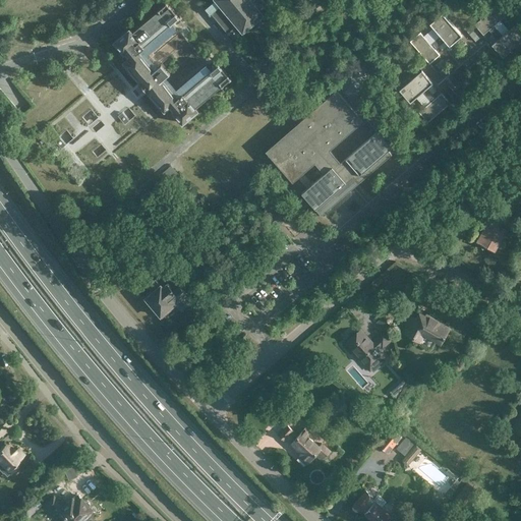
[(214,0),(205,8),(210,14),(211,13),(227,33),(226,34),(231,40),(242,31),(242,32),(245,30),(246,31),(251,29),(252,30),(259,23),(258,23),(261,17),(261,16),(263,14),(262,13),(273,4),(269,0),(214,0)]
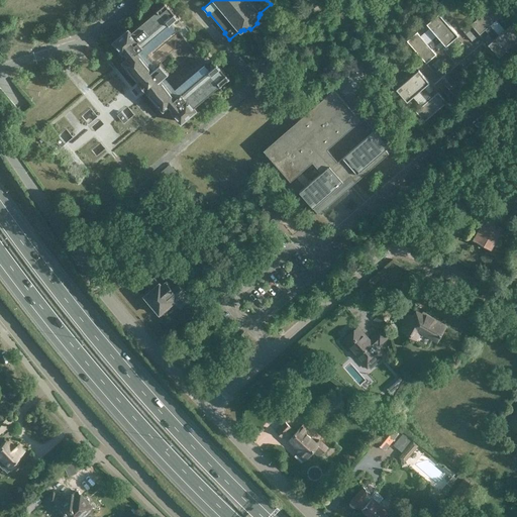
[(177,18),(179,17),(166,2),(157,9),(157,10),(131,31),(128,28),(113,41),(122,53),(124,52),(128,57),(122,62),(129,69),(129,70),(138,80),(138,81),(140,83),(143,88),(144,88),(144,89),(146,91),(147,91),(151,96),(163,109),(167,107),(169,105),(173,110),(172,111),(181,122),(196,109),(194,106),(219,85),(220,86),(222,84),(227,79),(228,79),(230,78),(228,76),(227,75),(226,73),(225,73),(220,67),(221,67),(219,65),(218,65),(218,64),(217,62),(215,64),(209,69),(204,63),(175,88),(165,76),(169,73),(160,62),(157,66),(146,54),(176,29),(171,23),(176,18),(177,18)]
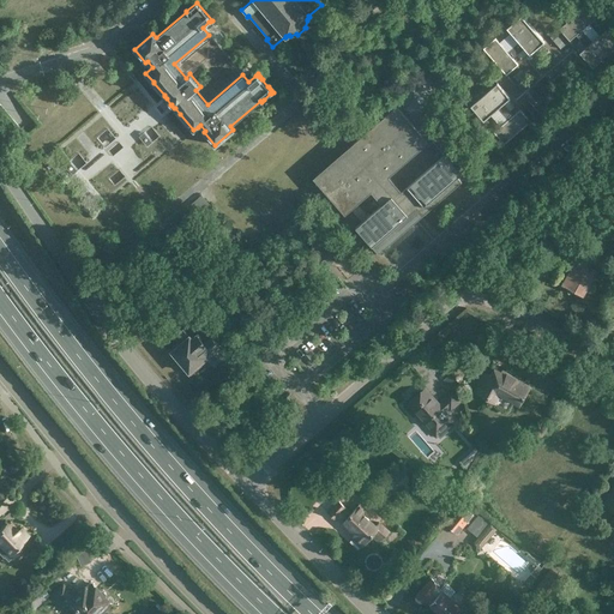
[(570,41),(576,35),(588,48),(582,54),(593,67),(613,48),(613,38),(608,31),(594,43),(582,30),(596,18),(585,6),(559,29),(570,41)]
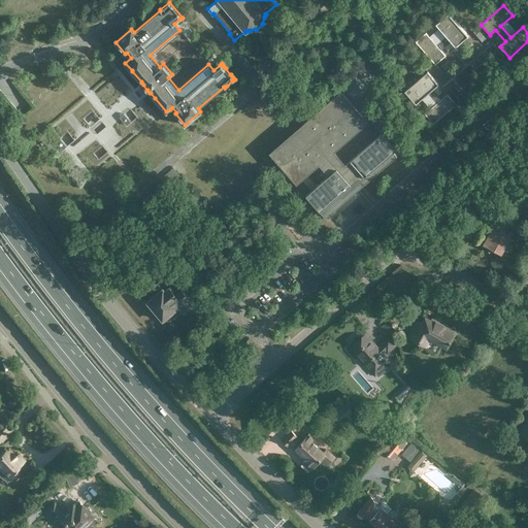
[(436,44),(426,32),(416,41),(435,64),(446,56),(440,50),(452,39),(457,45),(468,35),(449,12),(437,23),(448,35),(436,44)]
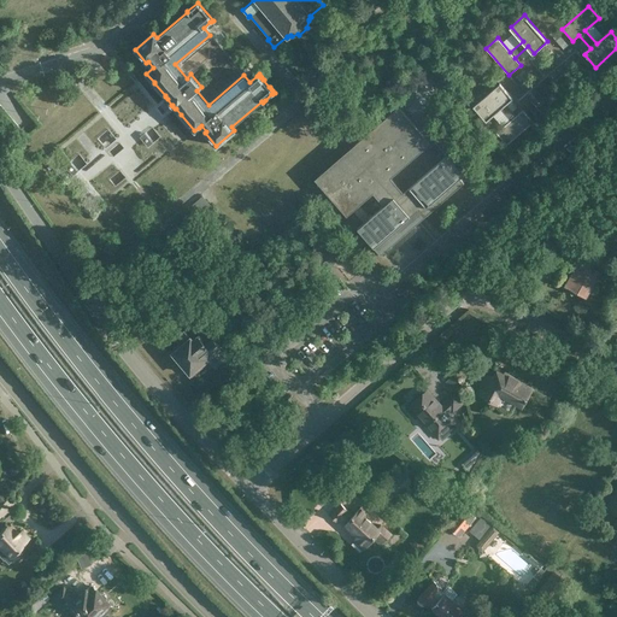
[(516,116),(505,103),(511,97),(500,83),(472,106),(485,119),(499,107),(510,121),(497,133),(506,145),(533,122),(523,110),(516,116)]
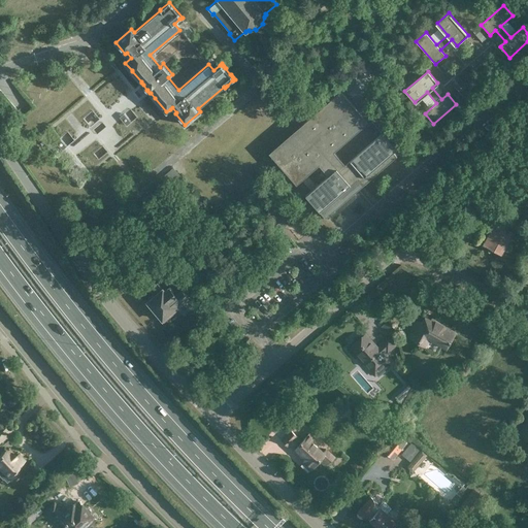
[(362,186),(397,156),(381,136),(347,166),(334,152),(368,122),(341,91),(303,124),(305,127),(272,156),(278,164),(276,166),(282,167),(297,185),(320,165),(329,175),(306,195),(326,218),(326,217),(323,213),(359,182),(362,186)]
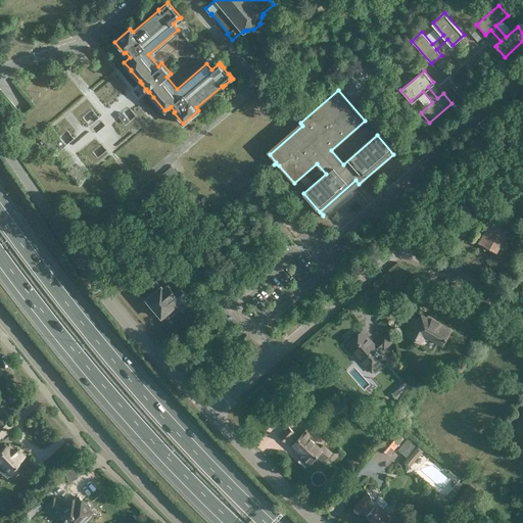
[(159,196),(167,205),(174,199),(167,190),(159,196)]
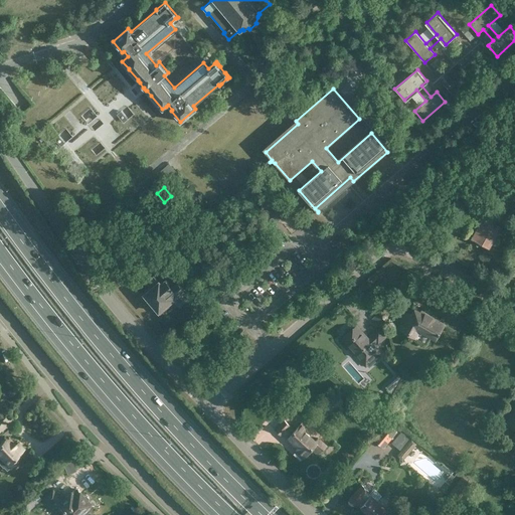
[(509,200),(512,194),(502,188),(498,194),(509,200)]
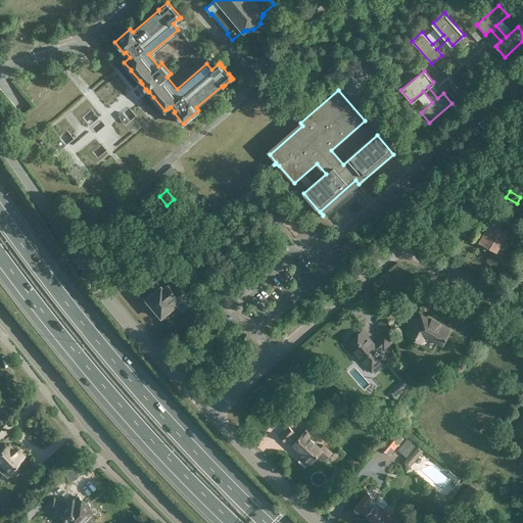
[(268,205),(283,223),(290,218),(274,199),(268,205)]
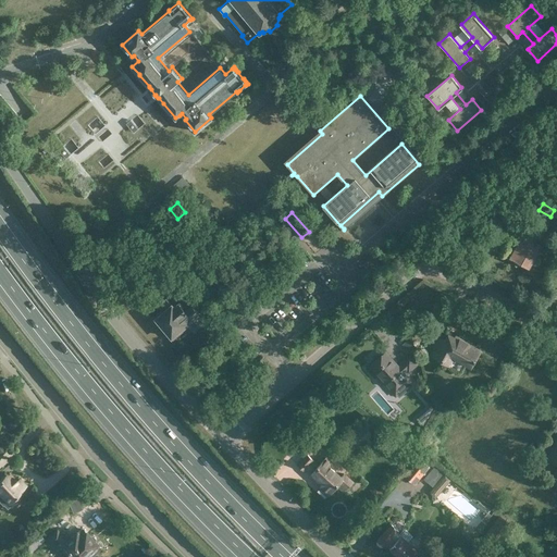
[(521,243),(518,248),(517,248),(511,256),(510,255),(509,257),(512,259),(516,265),(521,262),(527,265),(540,245),(540,244),(545,235),(530,226),(527,232),(530,235),(529,237),(523,235),(519,242),(521,243)]
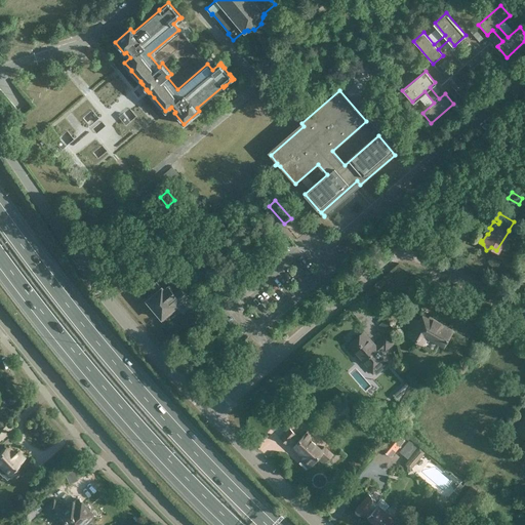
[(188,296),(189,295),(178,285),(173,290),(169,285),(164,289),(156,280),(148,287),(152,292),(145,297),(163,320),(178,308),(183,313),(188,308),(186,306),(192,300),(188,296)]
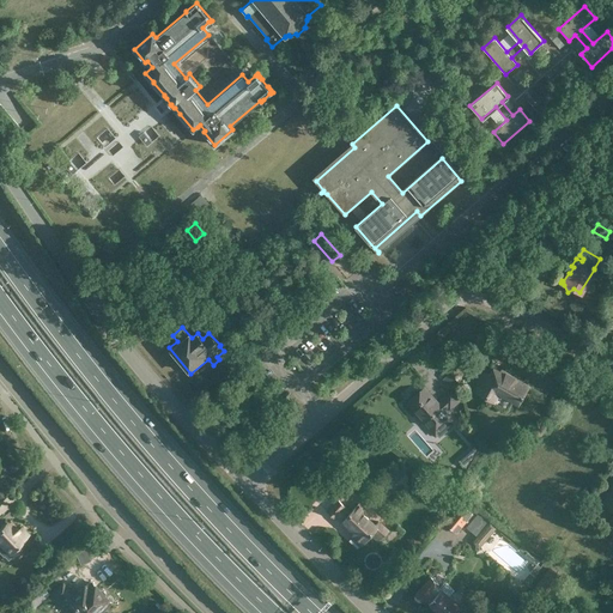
[(484,371),(474,390),(495,402),(499,393),(513,401),(517,404),(521,398),(528,386),(502,370),(497,378),(484,371)]
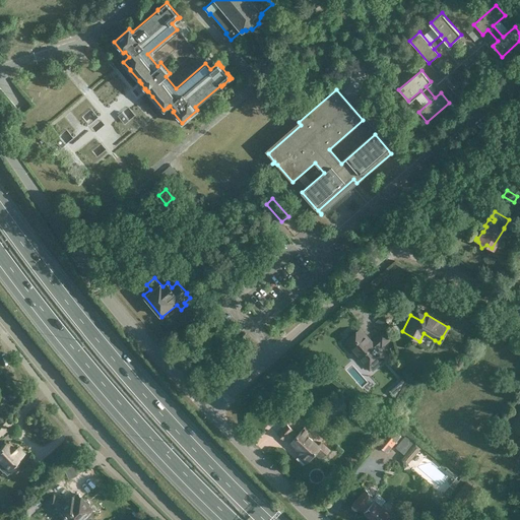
[(377,348),(380,346),(382,347),(391,339),(383,331),(374,339),(375,340),(372,342),(360,329),(345,341),(370,369),(384,356),(377,348)]
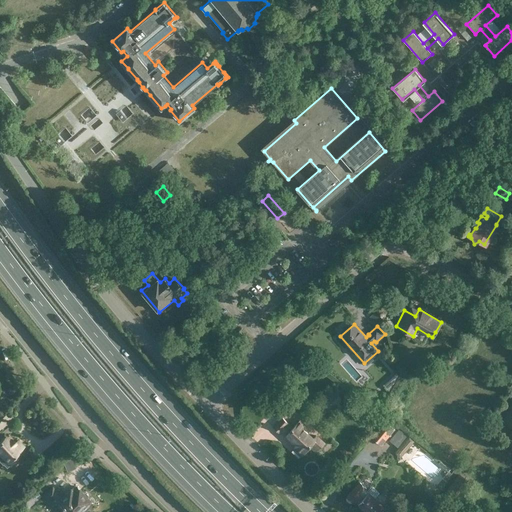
[(378,390),(372,395),(378,402),(384,397),(378,390)]
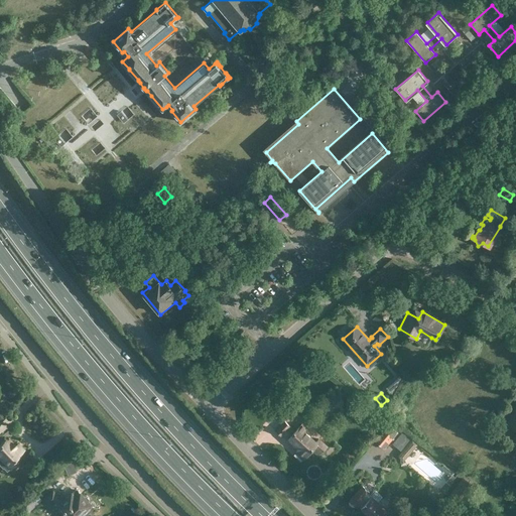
[(515,414),(514,412),(507,422),(515,428),(515,435),(515,437),(515,414)]
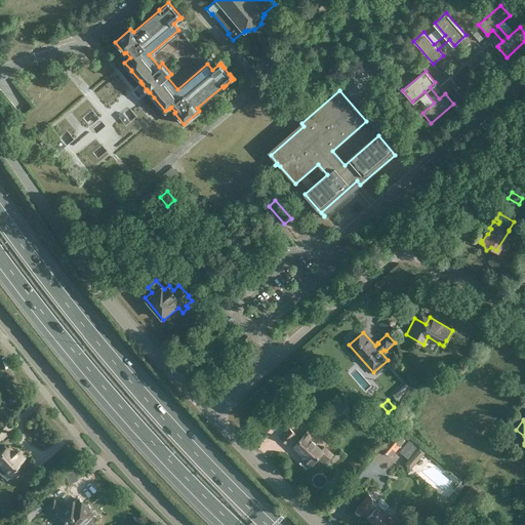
[(321,449),(310,439),(313,436),(307,431),(300,438),(289,429),(280,438),(286,444),(288,442),(304,456),(301,459),(310,467),(318,458),(324,463),(332,454),(324,446),(321,449)]
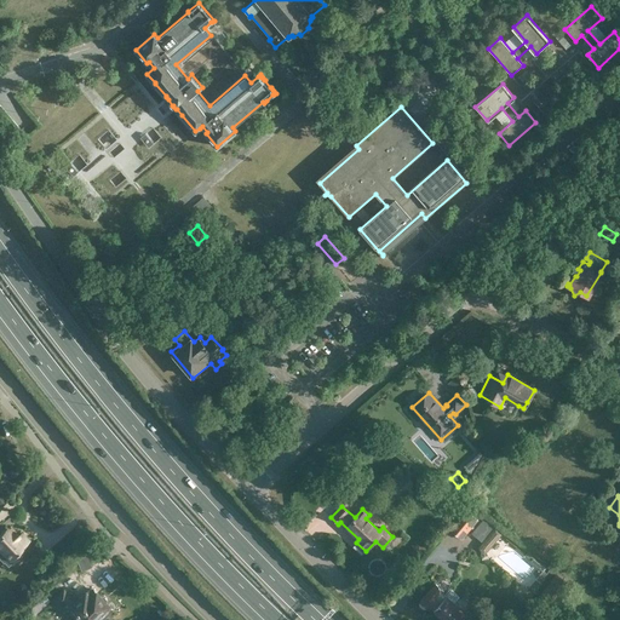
[(478,520),(465,509),(448,528),(461,539),(478,520)]
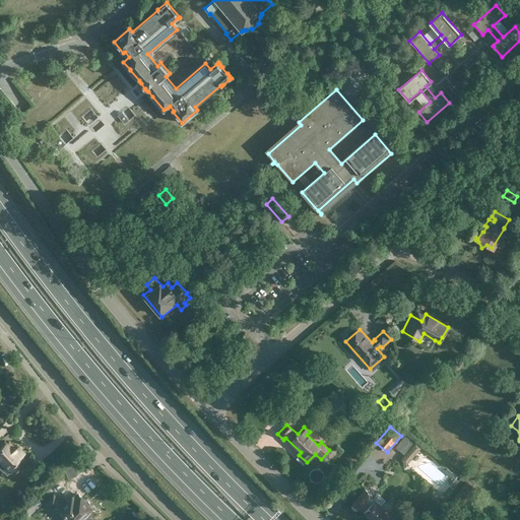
[(10,447),(6,443),(0,448),(0,469),(2,472),(3,472),(7,475),(10,472),(10,473),(17,466),(14,464),(25,454),(18,447),(16,449),(12,445),(10,447)]
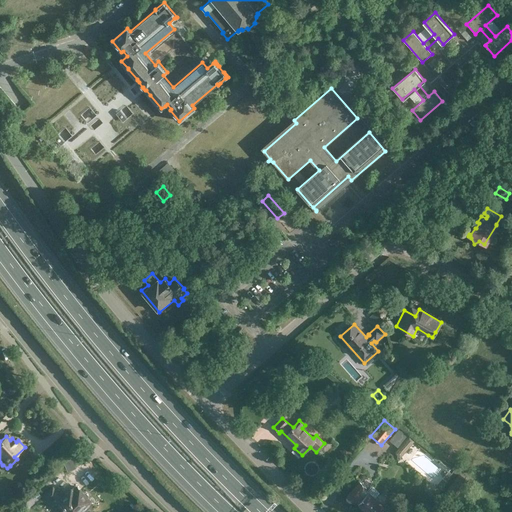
[(360,482),(346,497),(352,503),(354,500),(367,511),(366,511),(380,511),(384,508),(374,498),(379,492),(373,487),(367,492),(364,490),(366,488),(360,482)]
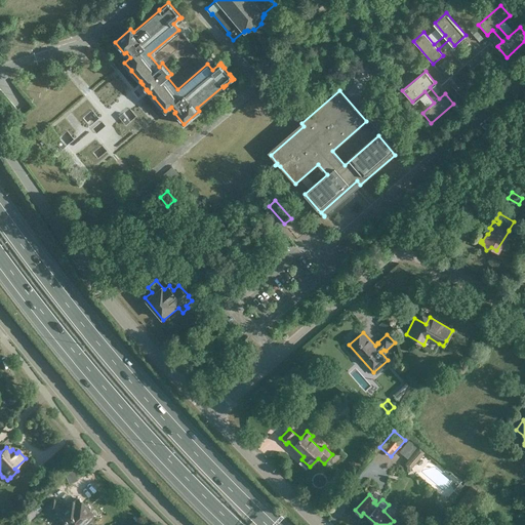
[(85,524),(96,516),(91,510),(91,507),(88,503),(85,503),(79,497),(65,511),(55,499),(45,510),(51,516),(54,513),(65,523),(63,524),(81,524),(83,524),(84,524),(85,524)]
